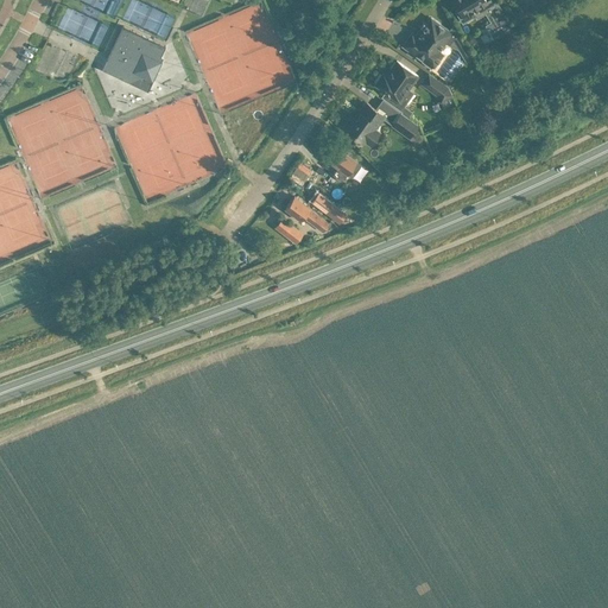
[(453,0),(457,6),(458,8),(456,11),(463,21),(475,16),(483,10),(486,13),(491,23),(486,25),(486,26),(481,29),(488,40),(493,38),(494,39),(499,36),(500,35),(512,29),(513,27),(512,26),(508,21),(496,1),(489,5),(488,2),(487,0),(486,0),(453,0)]
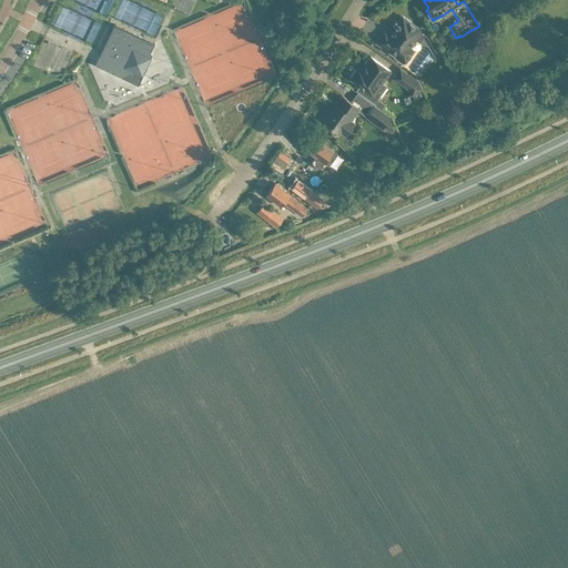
[(236,6),(237,27),(250,27),(249,6),(236,6)]
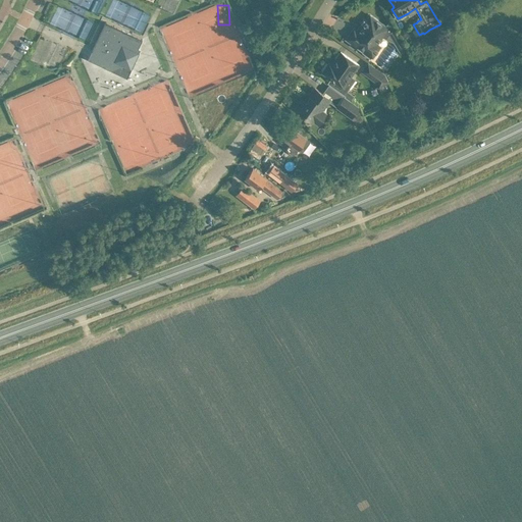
[(442,14),(446,19),(458,11),(455,7),(452,9),(452,10),(450,11),(448,7),(440,11),(442,14)]
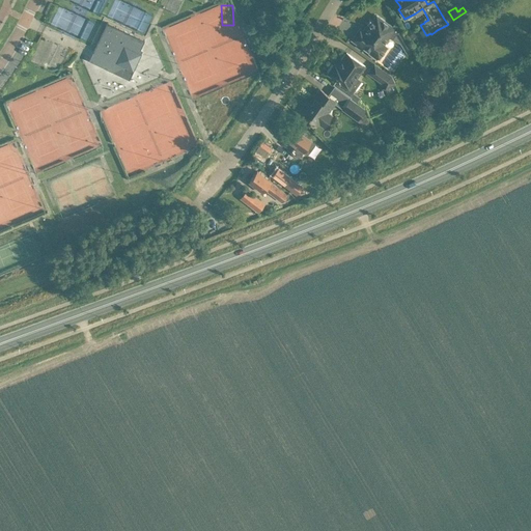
[(360,28),(352,39),(360,46),(379,59),(388,47),(385,44),(389,37),(392,39),(392,38),(396,31),(401,29),(397,21),(393,27),(385,21),(376,15),(364,31),(360,28)]
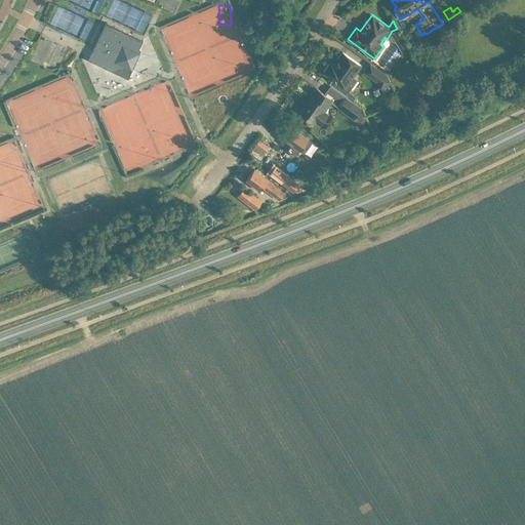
[(445,14),(439,18),(442,23),(448,19),(445,14)]
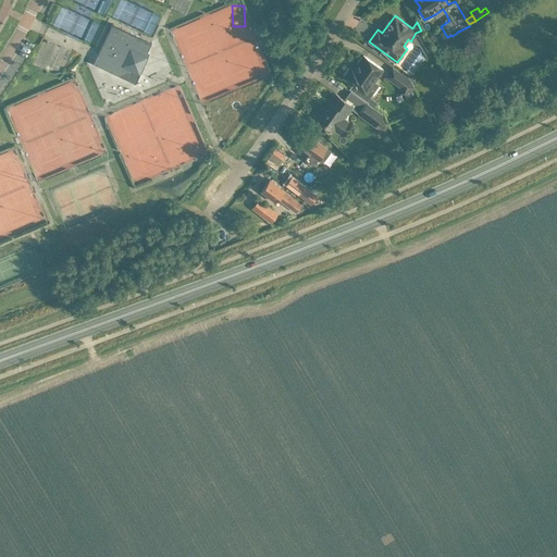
[(139,74),(149,56),(146,54),(152,41),(112,23),(97,54),(102,67),(116,74),(131,71),(139,74)]
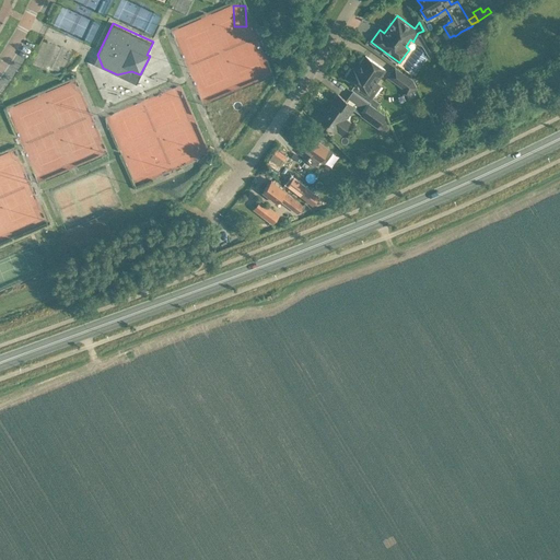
[(385,70),(365,55),(356,69),(352,67),(346,78),(354,84),(350,90),(364,100),(385,70)]
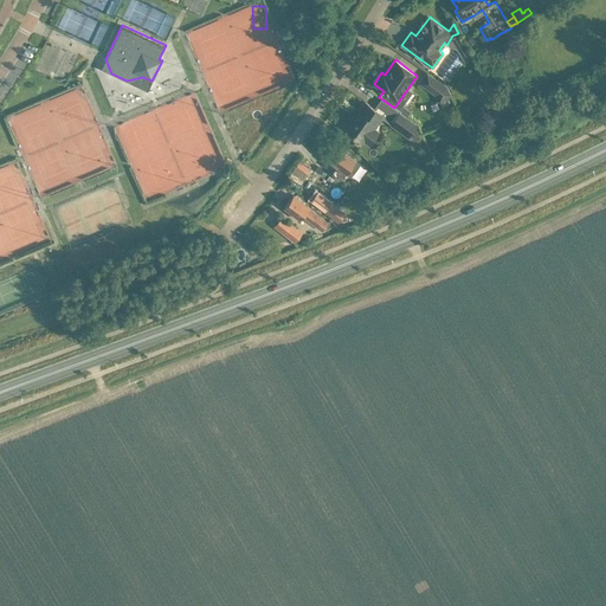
[(427,71),(419,83),(436,95),(439,102),(452,96),(446,85),(427,71)]
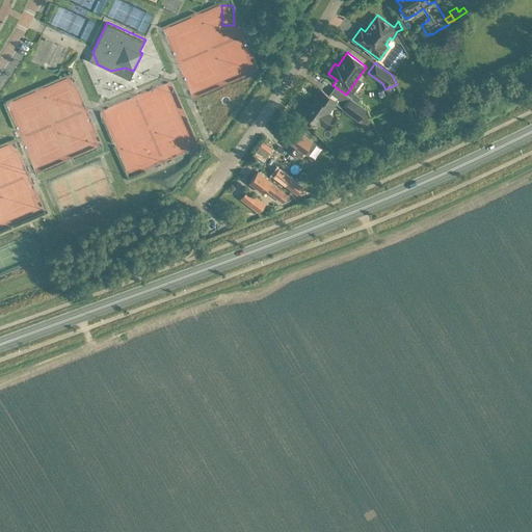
[(434,80),(426,85),(432,95),(440,90),(434,80)]
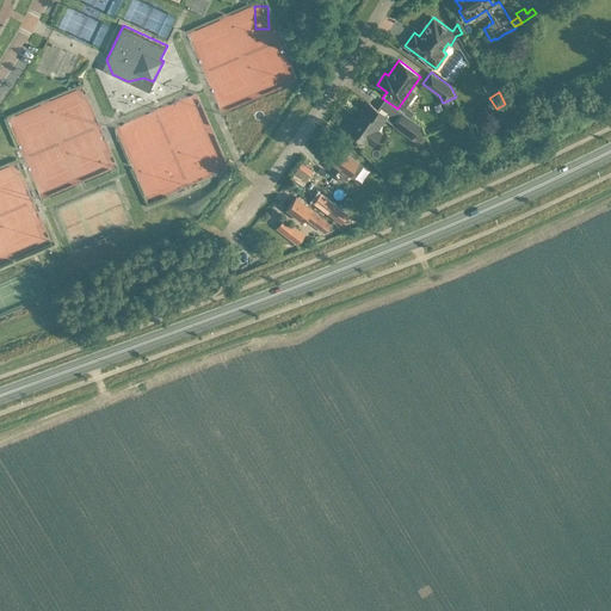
[(378,129),(388,116),(369,103),(362,112),(363,113),(358,119),(355,118),(347,129),(368,144),(368,143),(372,147),(383,131),(378,129)]
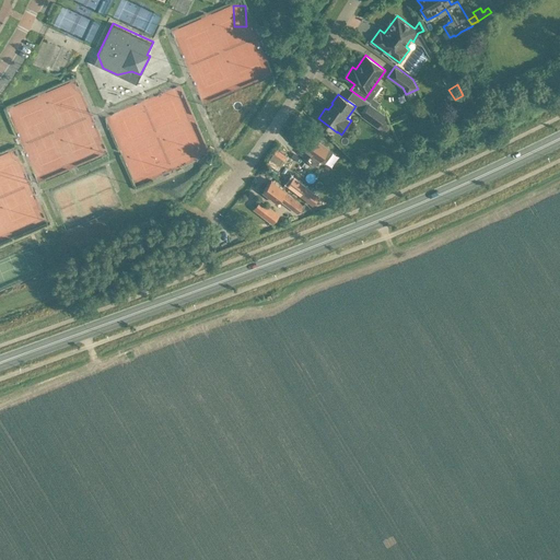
[(376,107),(370,103),(360,115),(386,133),(387,131),(386,131),(391,126),(385,115),(386,115),(376,107)]
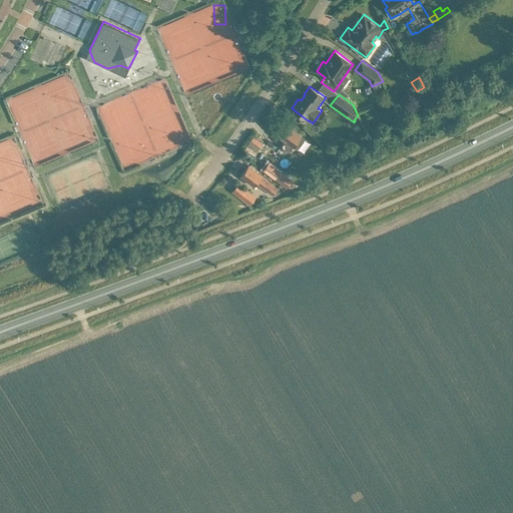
[(281,120),(273,131),(285,140),(281,146),(289,152),(293,146),(297,149),(305,139),(293,131),(294,130),(281,120)]
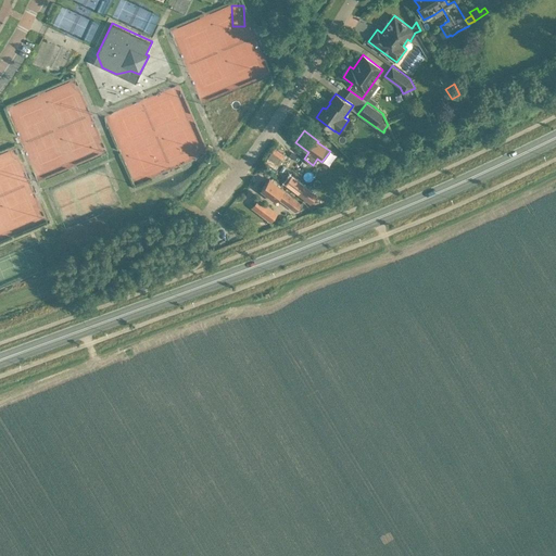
[(402,135),(402,144),(409,146),(411,136),(402,135)]
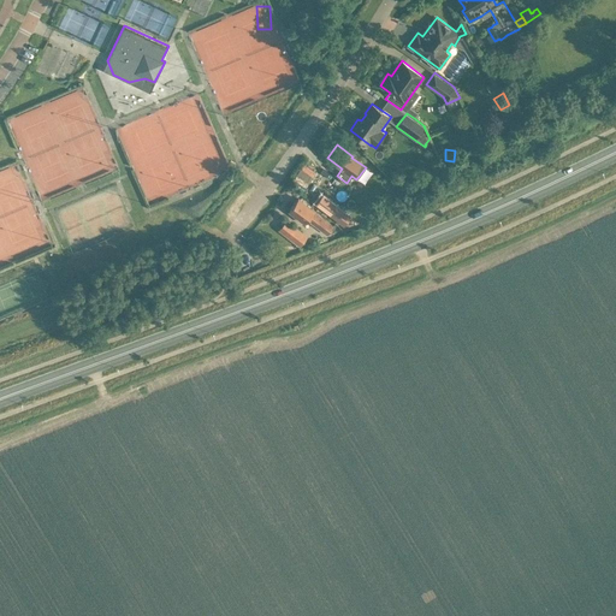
[(203,178),(230,170),(225,154),(199,163),(203,178)]
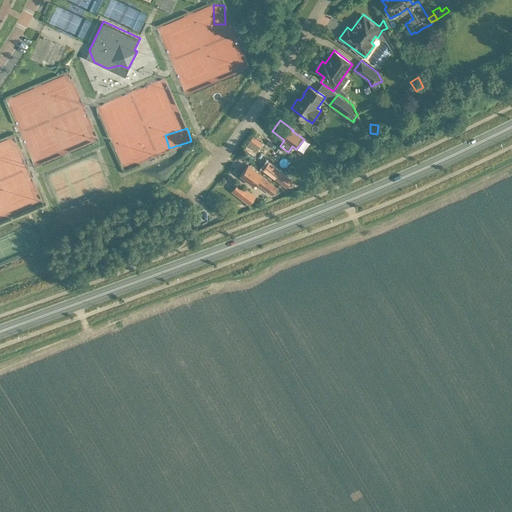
[(269,161),(262,169),(285,187),(292,178),(269,161)]
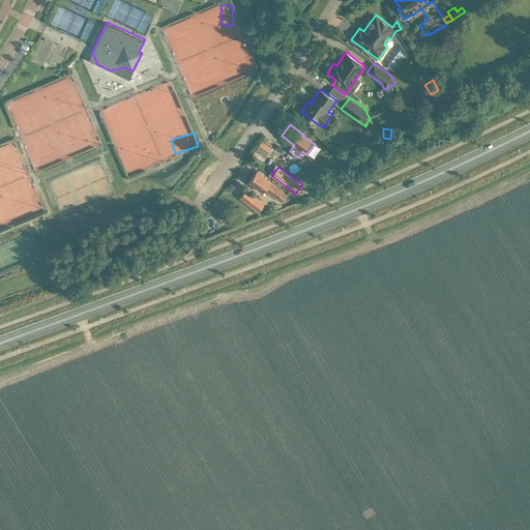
[(287,194),(280,188),(269,181),(270,180),(257,170),(248,181),(262,192),(264,188),(274,196),(282,201),(287,194)]
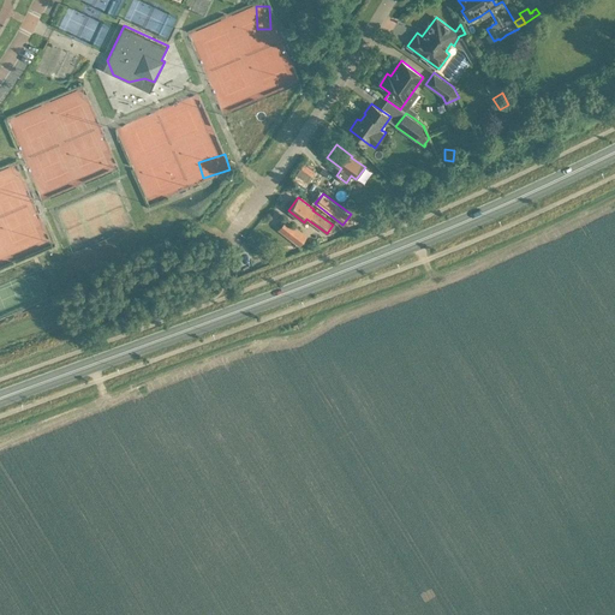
[(287,234),(299,244),(305,236),(293,226),(287,234)]
